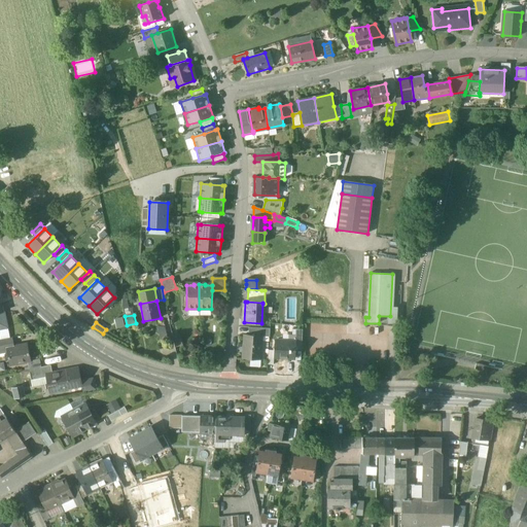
[(270,328),(249,327),(248,336),(262,337),(262,338),(270,338),(270,328)]
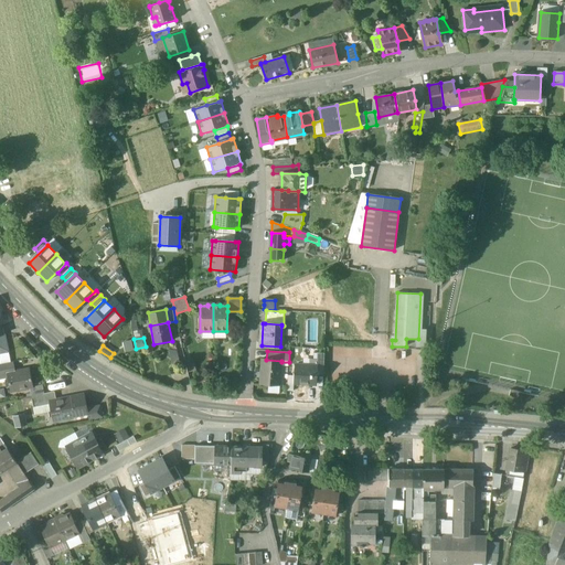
[(266,360),(262,360),(260,385),(279,386),(281,362),(281,361),(266,360)]
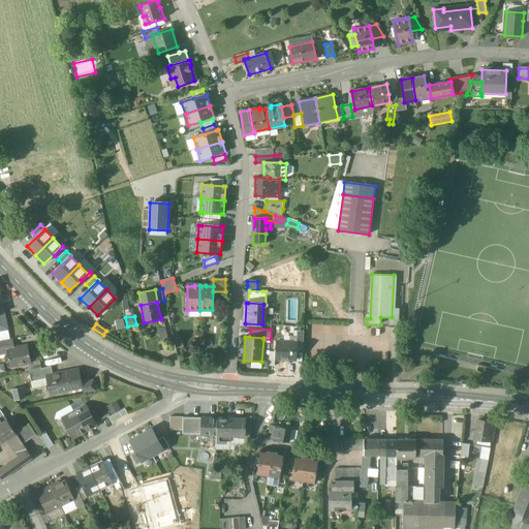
[(11,340),(0,341),(0,352),(6,351),(6,349),(13,348),(11,340)]
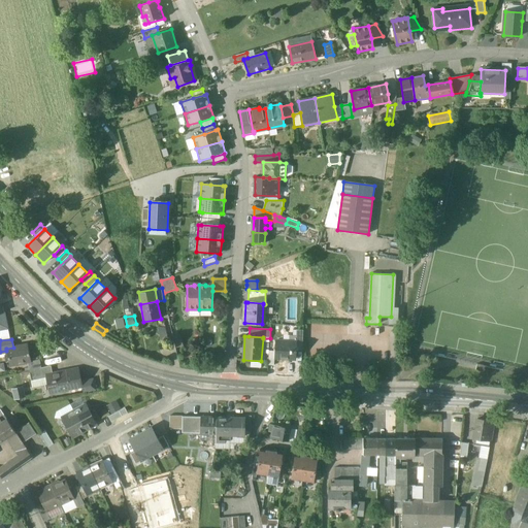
[(296,341),(275,340),(275,352),(274,358),(296,359),(297,342),(297,341),(296,341)]
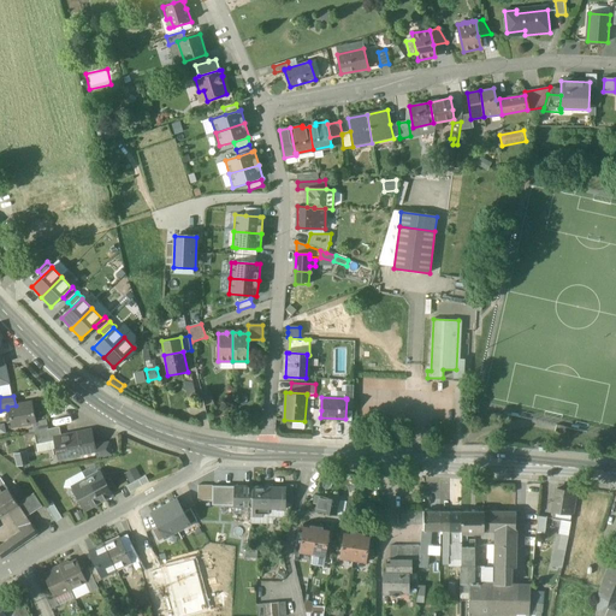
[(16,406),(7,407),(7,409),(11,427),(33,422),(36,422),(33,402),(16,406)]
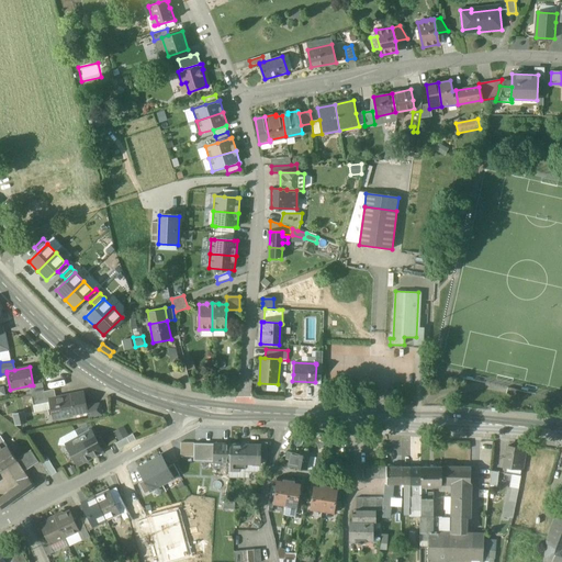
[(33,385),(30,385),(31,394),(44,392),(42,383),(33,385)]
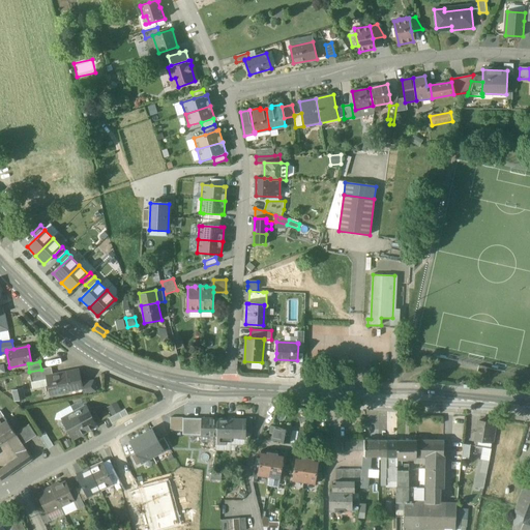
[(51,367),(41,370),(43,378),(46,378),(46,377),(53,376),(51,367)]
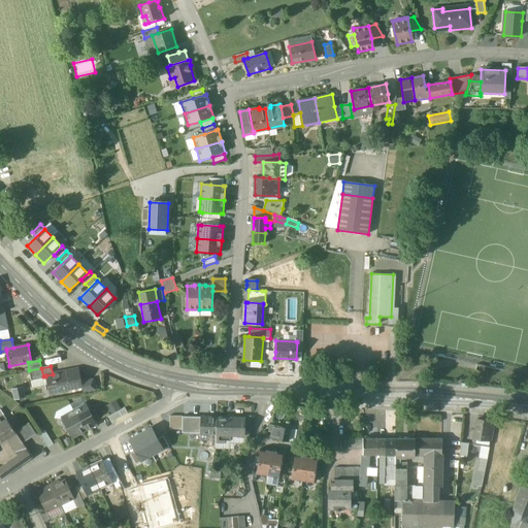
[(41,368),(29,370),(31,380),(43,376),(41,368)]
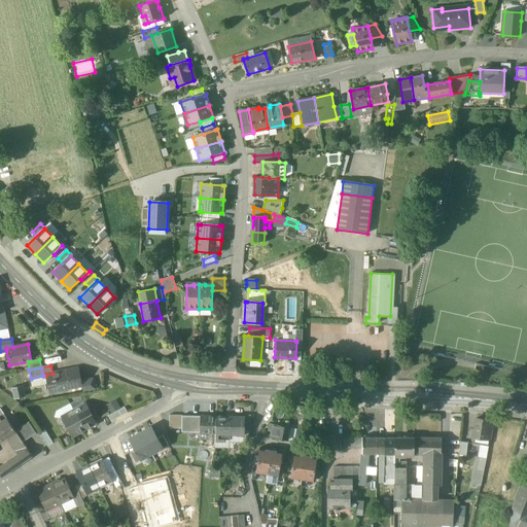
[(78,369),(66,371),(69,388),(82,386),(78,369)]
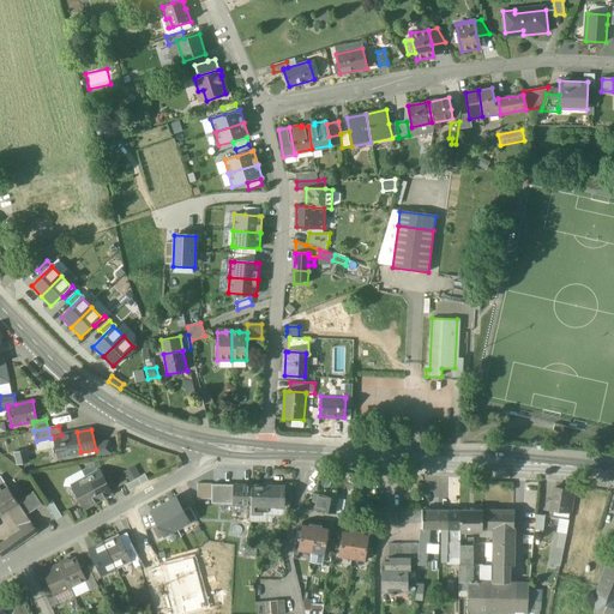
[(61,435),(53,437),(53,438),(58,457),(80,452),(77,432),(61,435)]
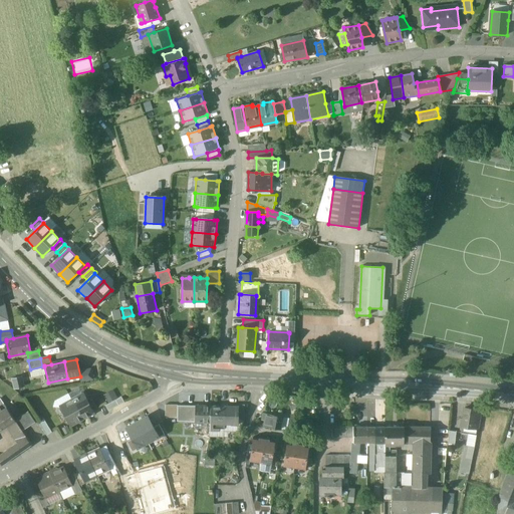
[(24,375),(13,378),(15,390),(26,387),(24,375)]
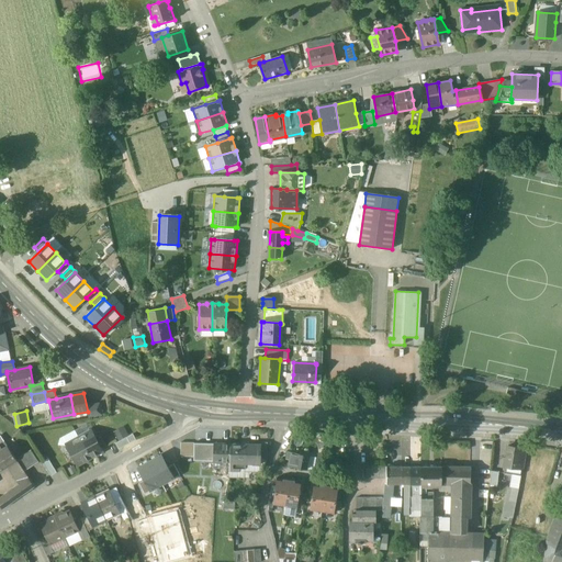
[(76,431),(62,438),(65,444),(78,438),(76,431)]
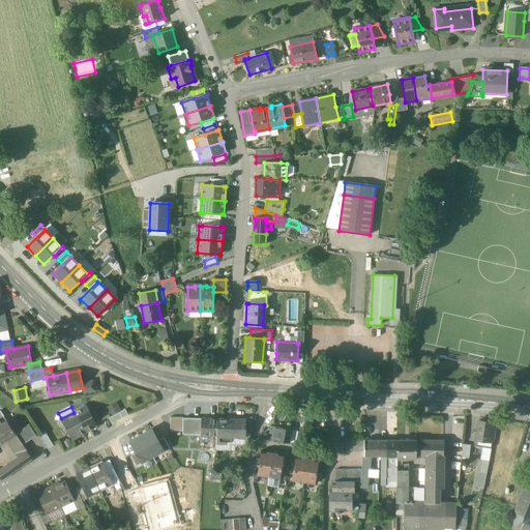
[(96,427),(86,407),(74,413),(85,433),(96,427)]
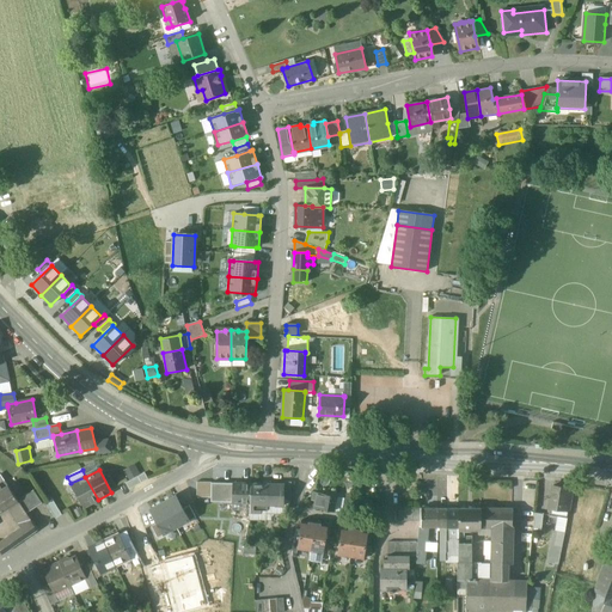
[(145,473),(126,483),(129,490),(148,479),(145,473)]
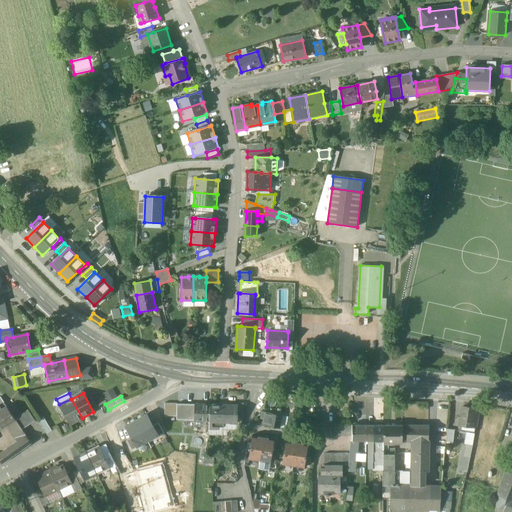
[(71,399),(60,405),(64,413),(63,414),(66,421),(68,420),(71,424),(82,418),(71,399)]
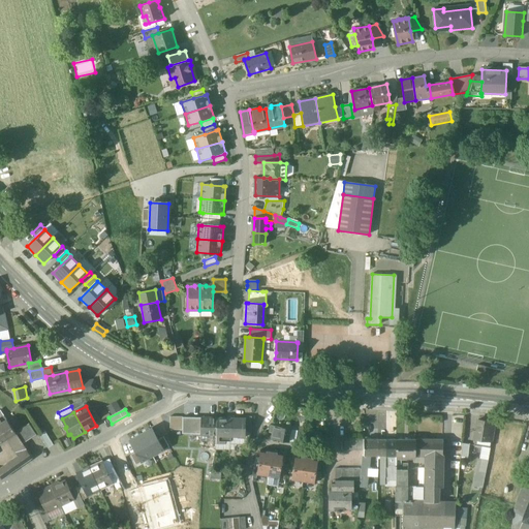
[(245,419),(236,418),(236,417),(234,415),(228,415),(226,417),(226,418),(217,418),(216,434),(216,442),(216,443),(225,443),(225,436),(237,437),(238,438),(245,439),(245,432),(246,419),(245,419)]
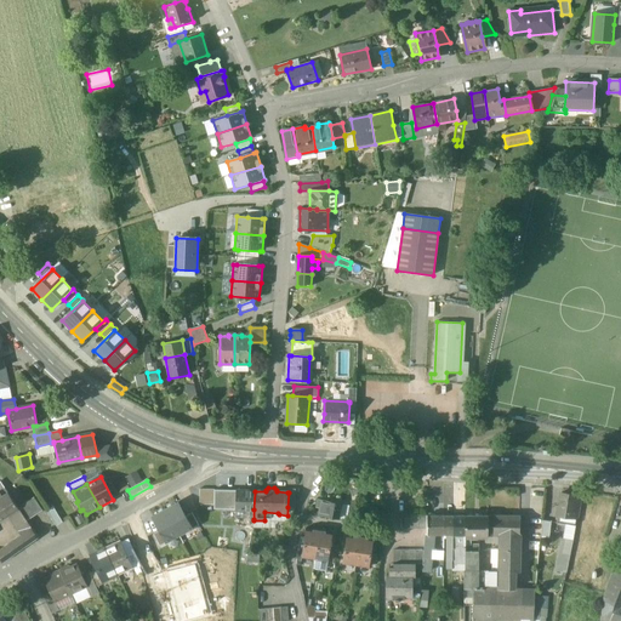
[(214,490),(200,490),(199,505),(201,505),(214,505),(214,490)]
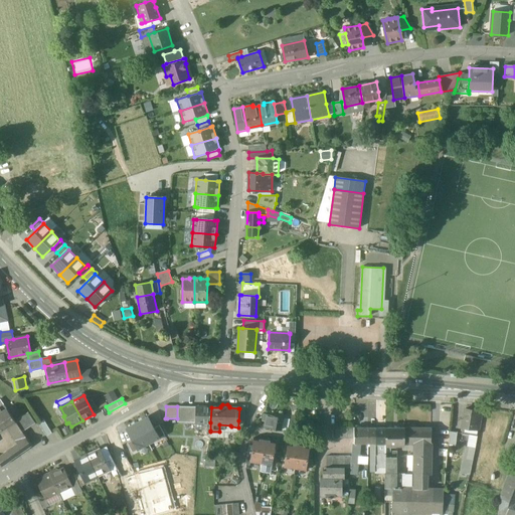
[(195,406),(178,406),(177,418),(177,422),(195,422),(195,407),(195,406)]
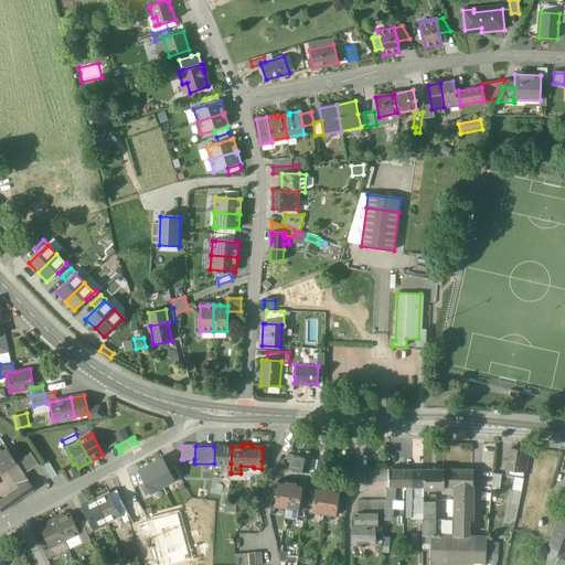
[(232,447),(214,447),(214,464),(231,464),(232,447)]
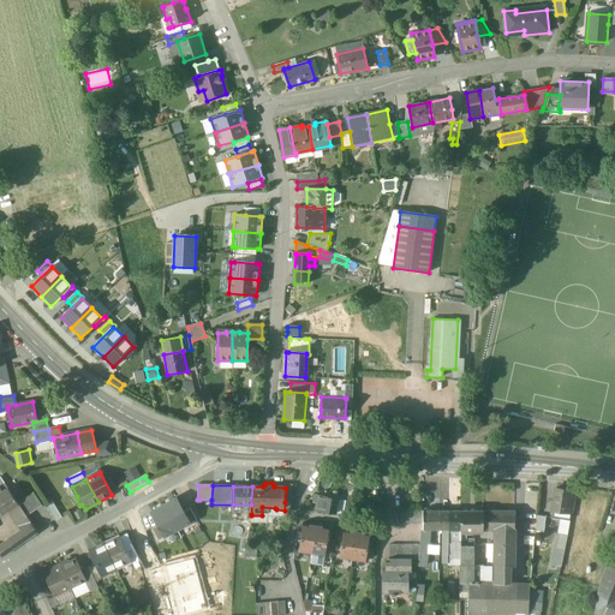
[(9,489),(3,493),(0,488),(0,515),(11,508),(18,503),(9,489)]
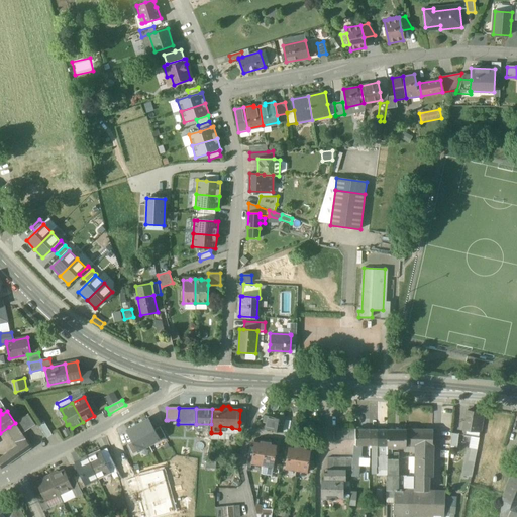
[(483,413),(468,410),(463,435),(479,438),(483,413)]
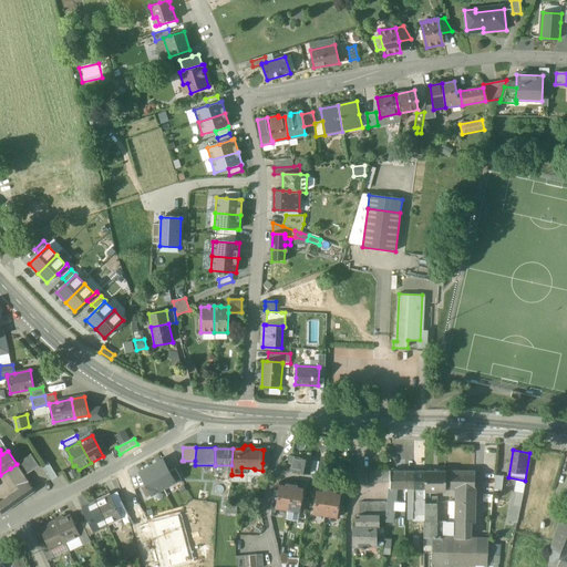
[(31,455),(23,460),(31,472),(39,466),(31,455)]
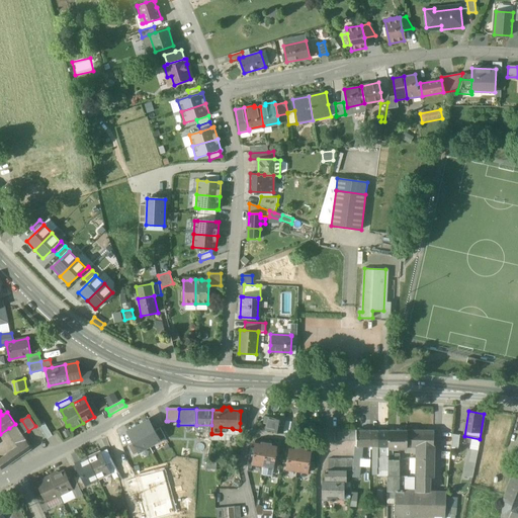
[(284,420),(265,417),(264,422),(267,422),(266,429),(282,432),(284,420)]
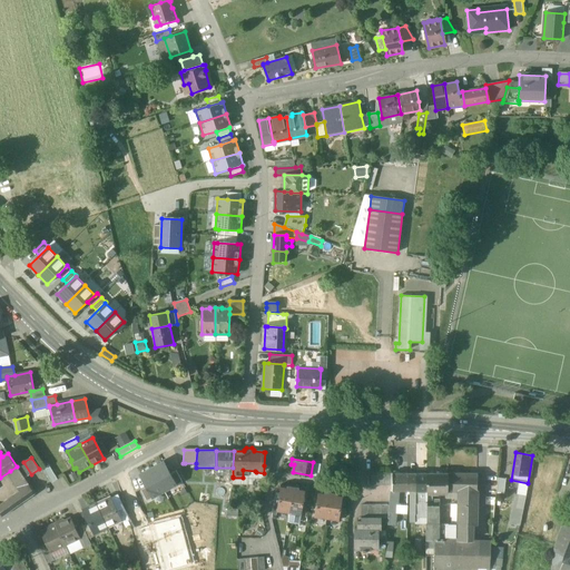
[(151,468),(164,492),(176,485),(170,474),(164,462),(151,468)]
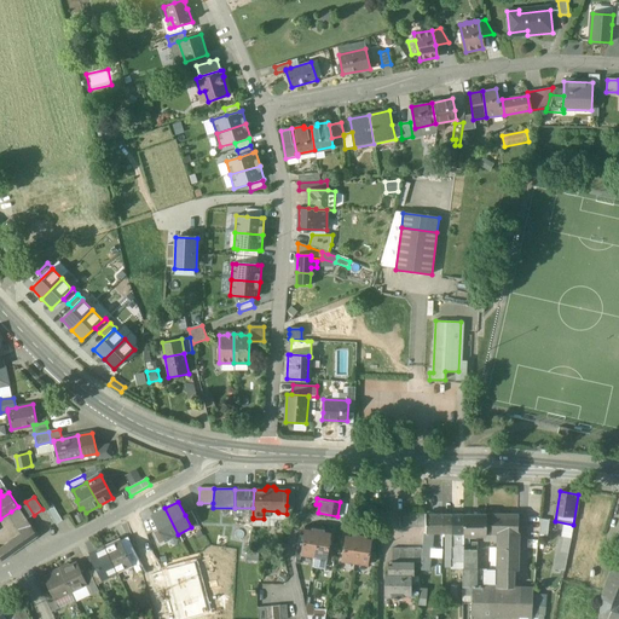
[(63,521),(53,505),(47,509),(56,525),(63,521)]
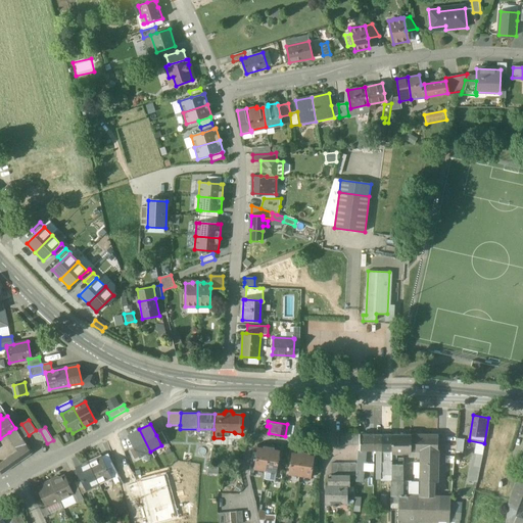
[(32,453),(15,428),(9,432),(17,444),(19,443),(22,448),(28,456),(32,453)]
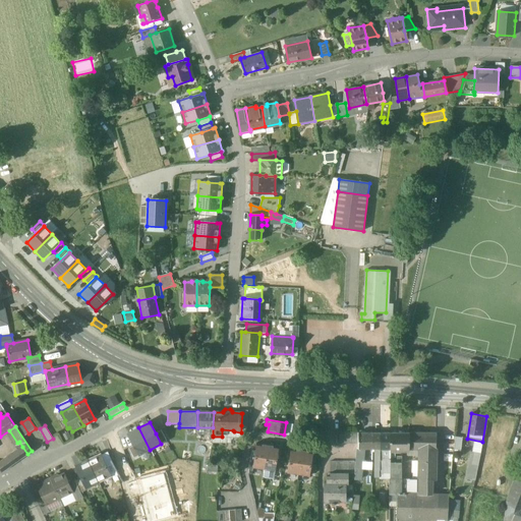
[(133,446),(139,455),(150,450),(138,427),(127,433),(133,446)]
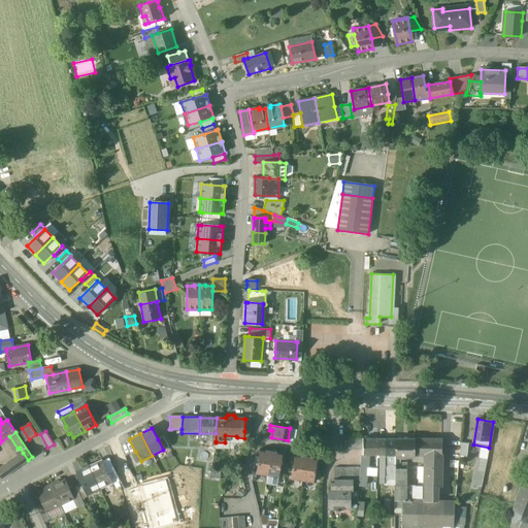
[(158,439),(163,450),(164,450),(169,448),(163,436),(158,439)]
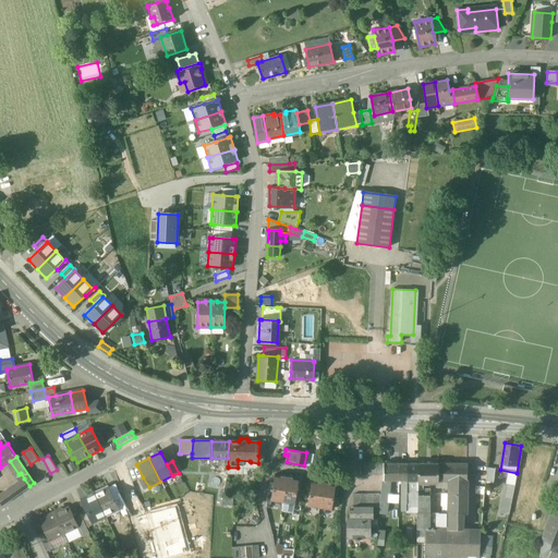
[(399,463),(384,463),(384,481),(399,481),(399,463)]
